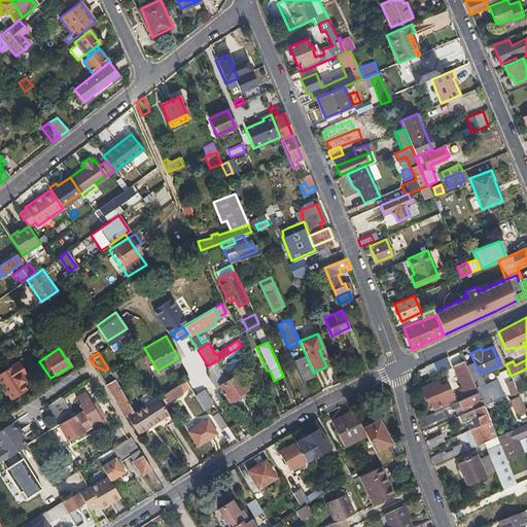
[(304,382),(315,377),(313,373),(306,355),(294,360),(304,382)]
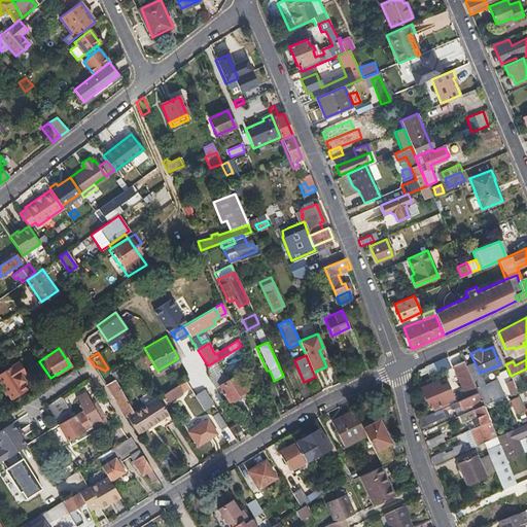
[(480,373),(473,360),(465,365),(477,391),(481,399),(483,398),(485,403),(503,395),(499,385),(495,377),(484,382),(480,373)]
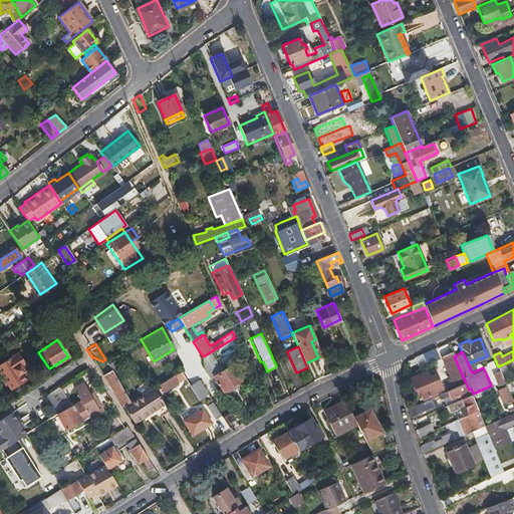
[(27,365),(19,354),(0,365),(0,372),(11,392),(28,381),(21,369),(27,365)]
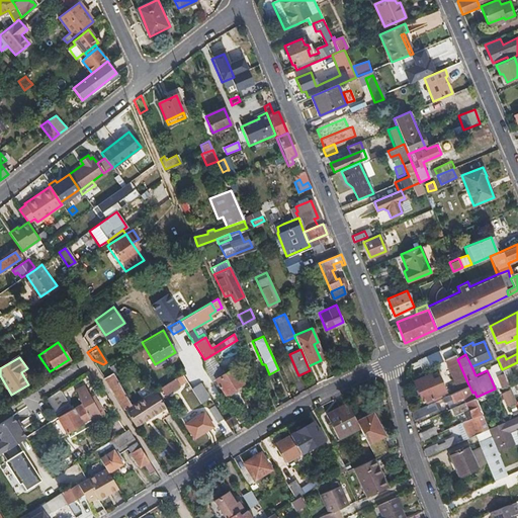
[(457,390),(468,384),(457,359),(446,364),(457,390)]
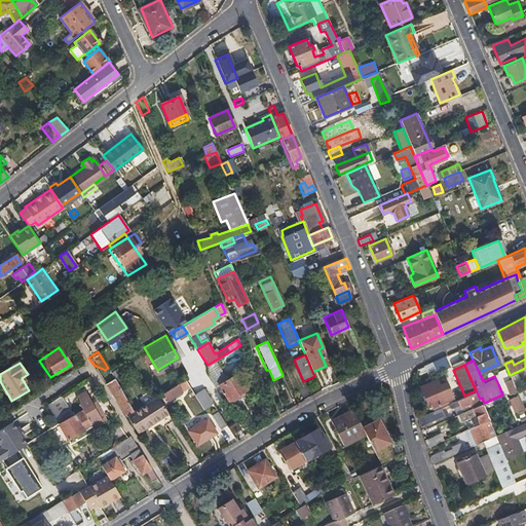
[(105,383),(125,414),(133,410),(113,378),(118,374),(114,369),(107,373),(111,379),(105,383)]
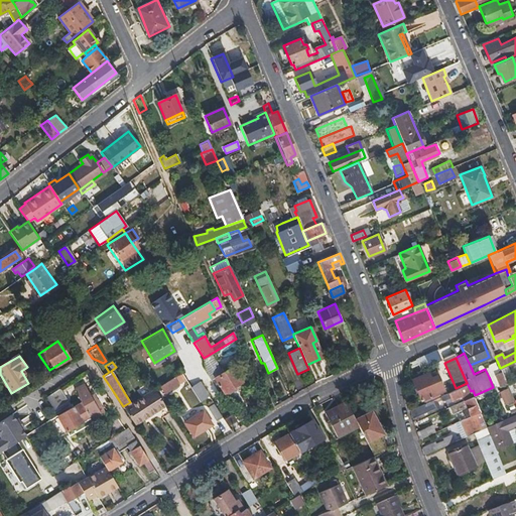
[(496,363),(489,365),(498,388),(504,385),(496,363)]
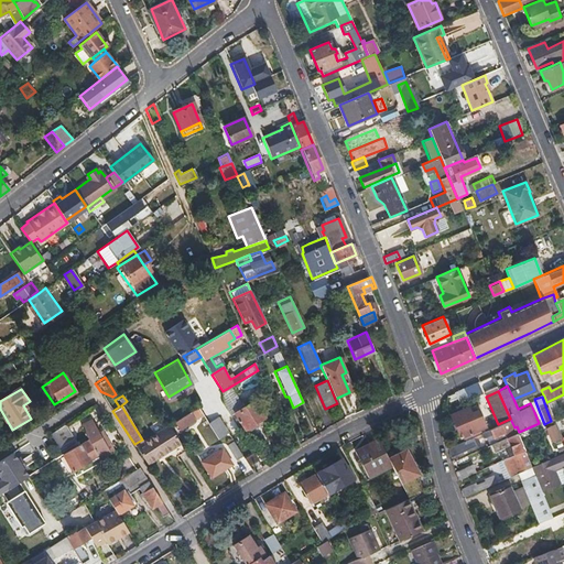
[(245,430),(264,416),(255,401),(235,413),(245,430)]
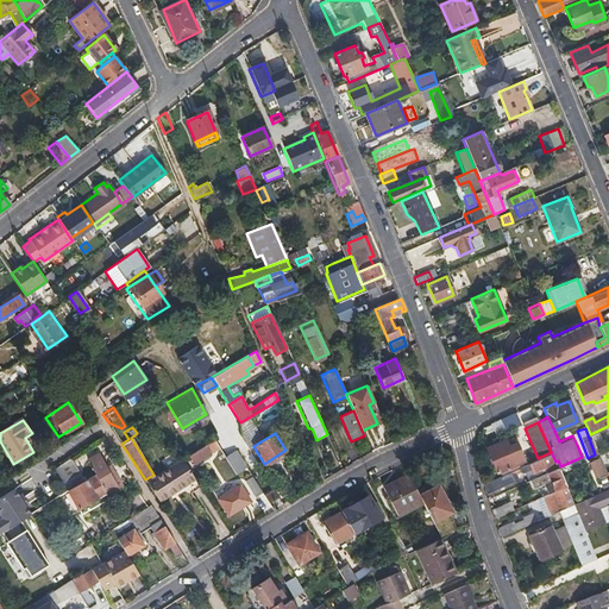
[(213,438),(187,454),(193,463),(219,447),(213,438)]
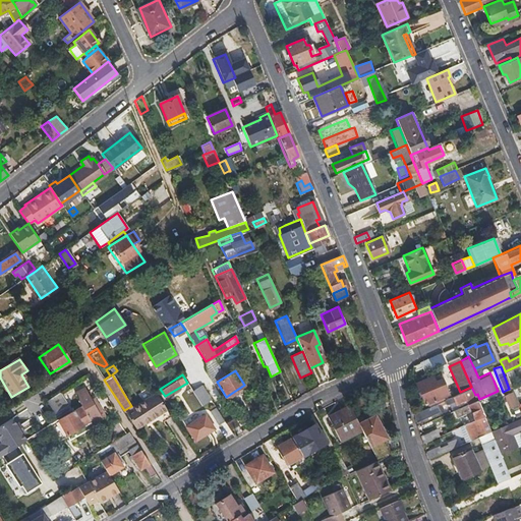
[(437,403),(445,399),(446,399),(450,397),(442,377),(435,381),(431,375),(426,378),(416,383),(425,403),(427,402),(429,405),(437,403)]
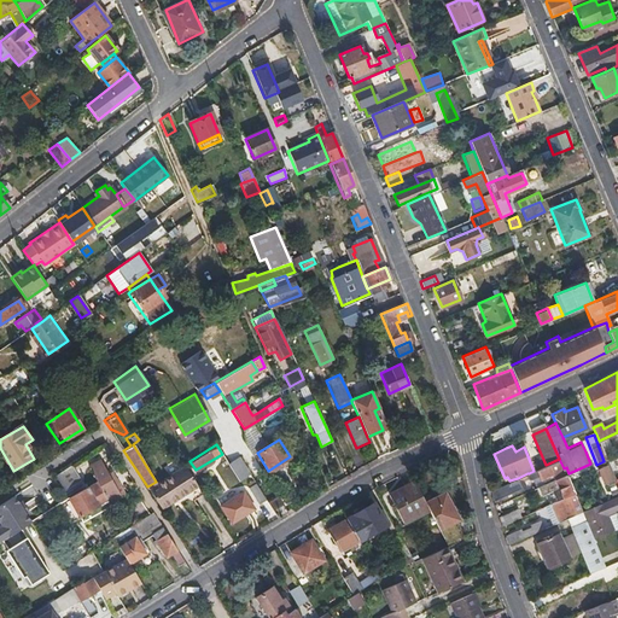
[(589,449),(586,452),(590,464),(595,462),(589,449)]
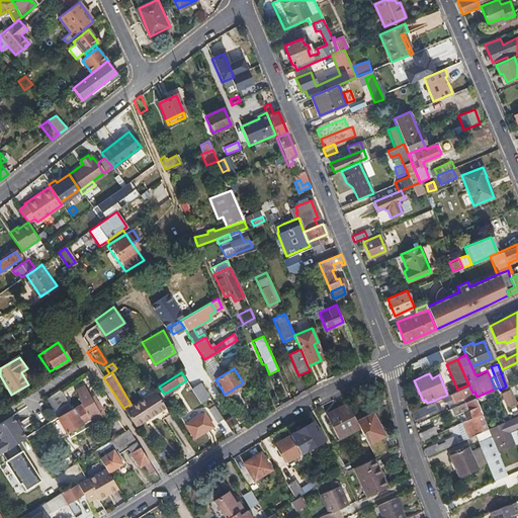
[(199,381),(190,386),(200,403),(209,397),(199,381)]
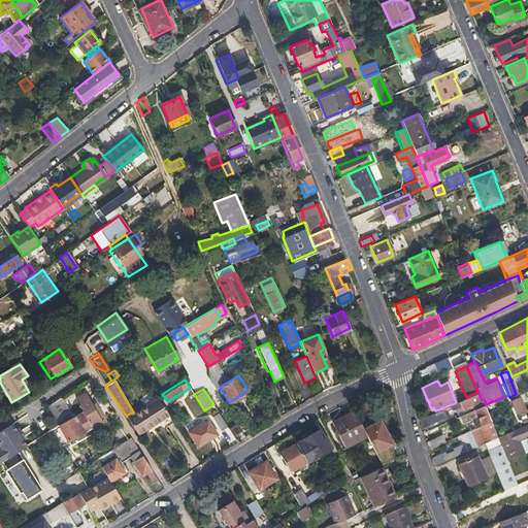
[(94,428),(102,424),(91,404),(95,402),(94,402),(88,390),(75,397),(84,410),(94,428)]
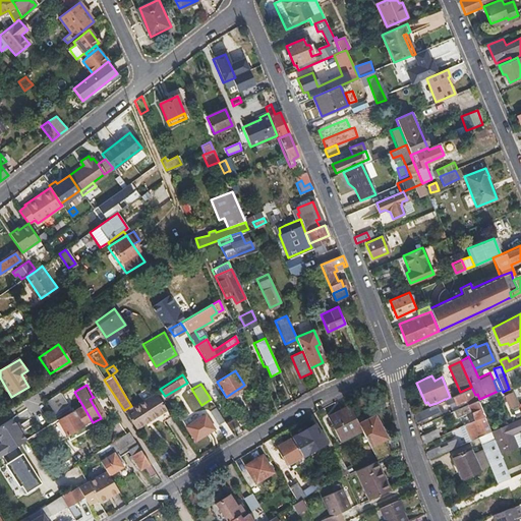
[(246,388),(244,385),(226,397),(228,400),(246,388)]
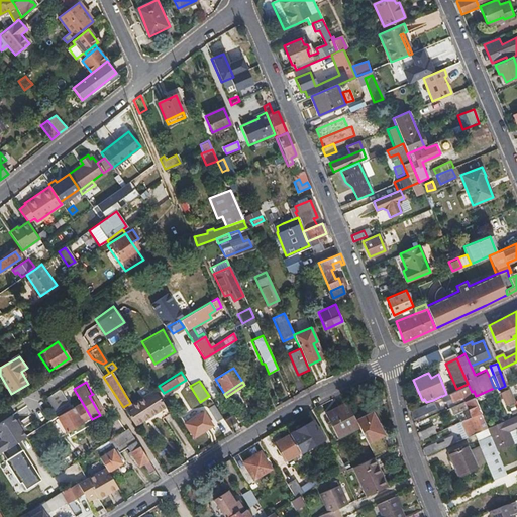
[(455,405),(474,397),(472,392),(468,384),(456,389),(446,394),(442,396),(443,400),(452,396),(455,405)]
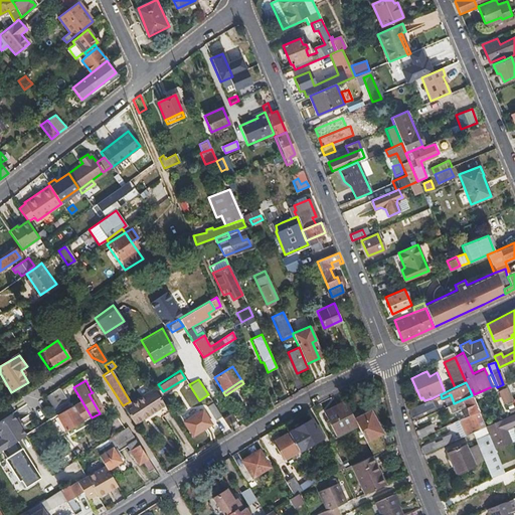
[(46,397),(59,389),(57,384),(44,391),(46,397)]
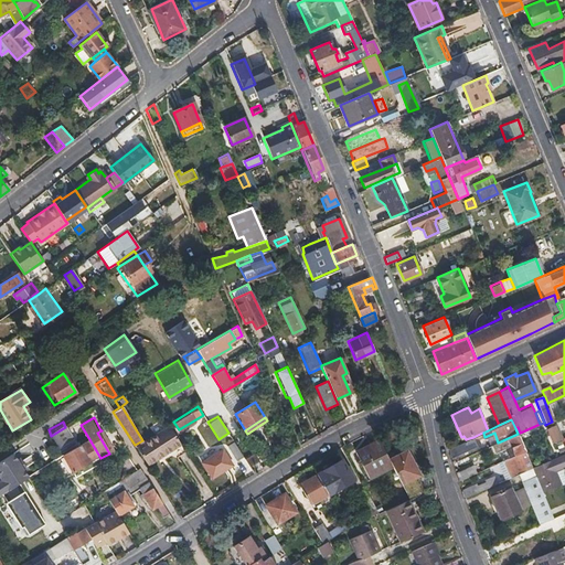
[(178,457),(187,451),(169,425),(162,428),(142,440),(135,445),(147,465),(172,448),(178,457)]
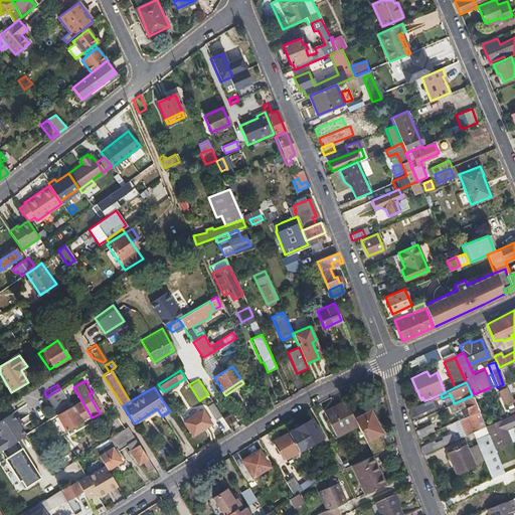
[(59,389),(46,397),(48,400),(57,415),(70,407),(59,389)]
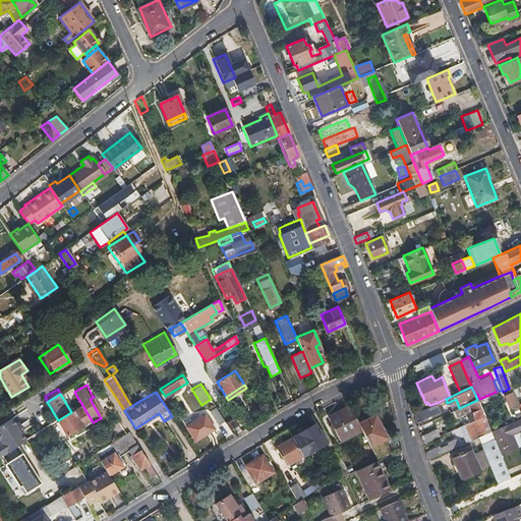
[(94,397),(90,399),(101,418),(108,413),(97,394),(93,397),(94,397)]
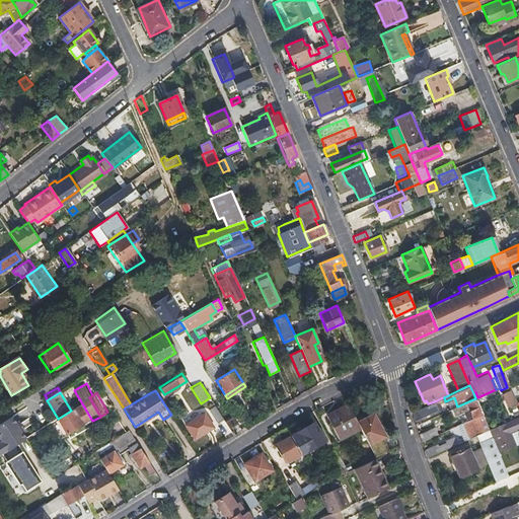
[(451,409),(457,406),(454,397),(445,401),(449,410),(451,409)]
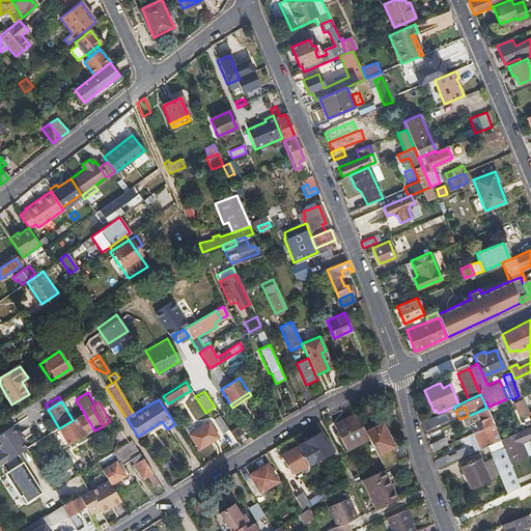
[(483,427),(493,423),(486,408),(468,416),(462,418),(465,425),(475,421),(475,420),(479,418),(483,427)]
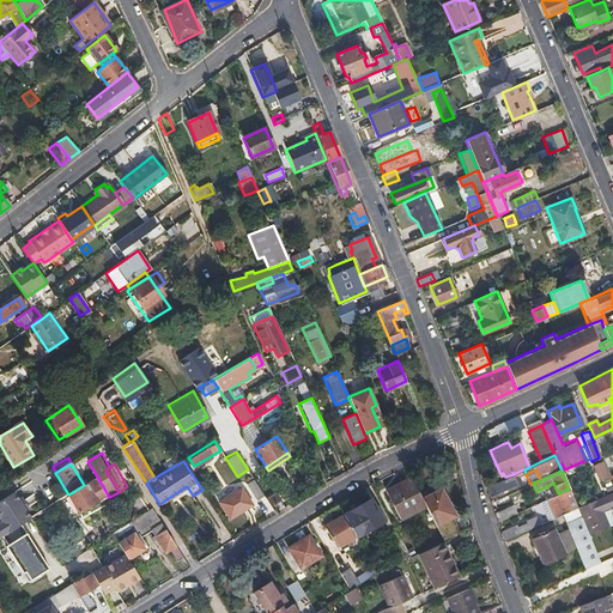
[(505,477),(486,486),(489,496),(517,483),(514,474),(505,477)]
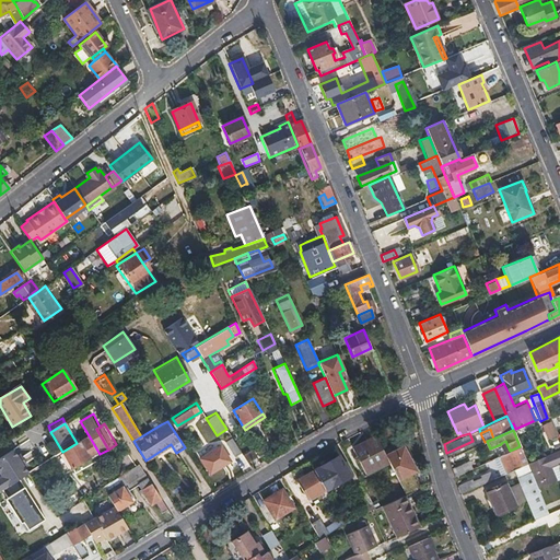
[(100,456),(100,454),(89,435),(77,443),(62,452),(74,471),(100,456)]
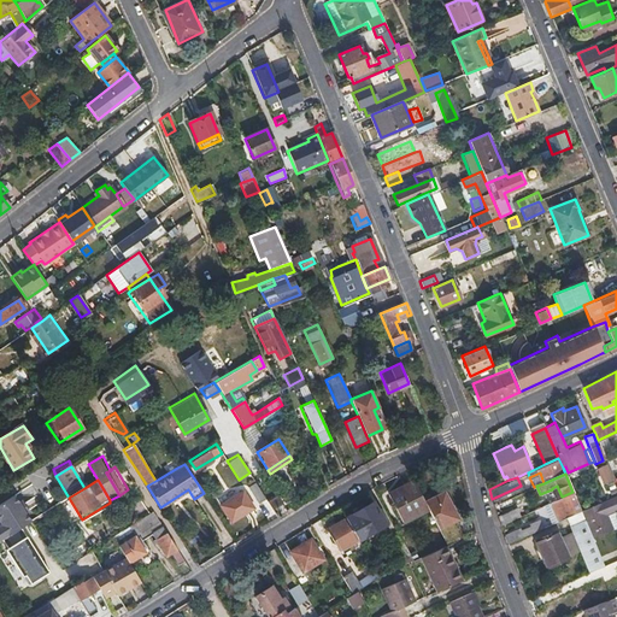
[(424,501),(415,481),(389,494),(404,521),(429,510),(424,501)]
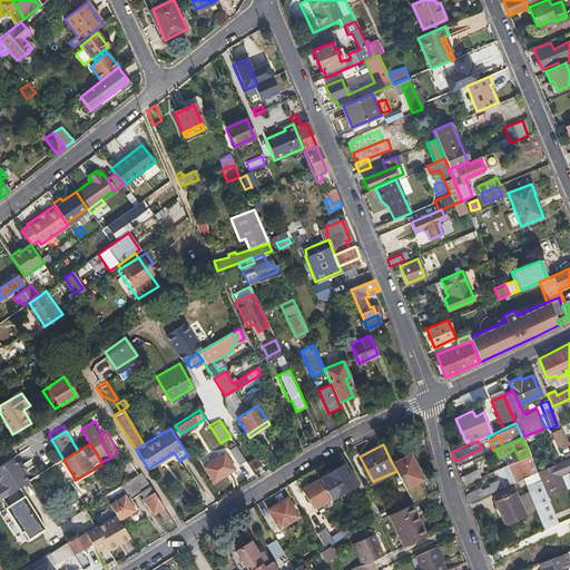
[(245,460),(237,448),(232,451),(238,464),(245,460)]
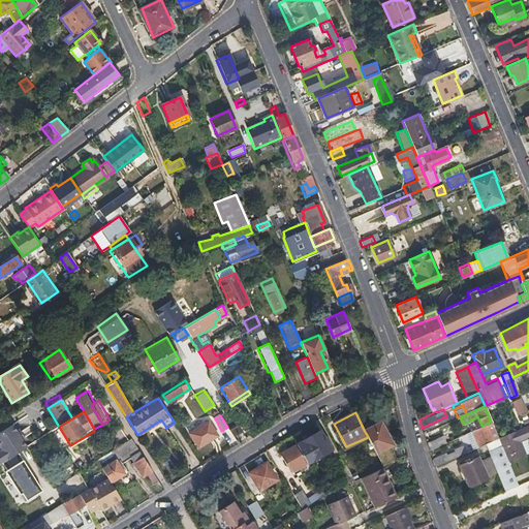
[(476,428),(481,426),(477,416),(473,418),(473,419),(476,428)]
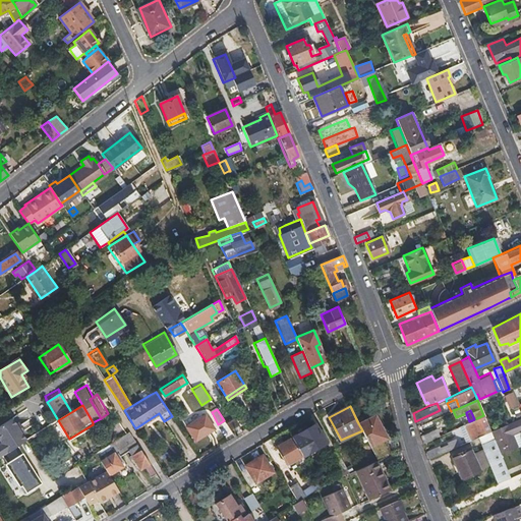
[(195,441),(215,428),(205,413),(185,425),(195,441)]
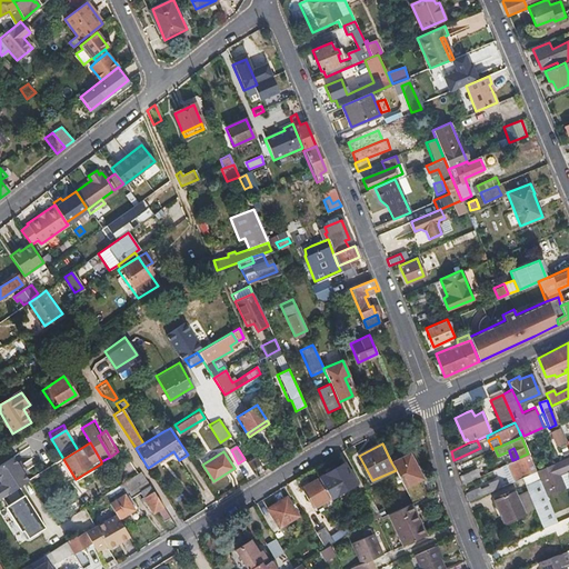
[(391,462),(396,470),(412,502),(428,496),(419,479),(421,478),(409,453),(391,462)]
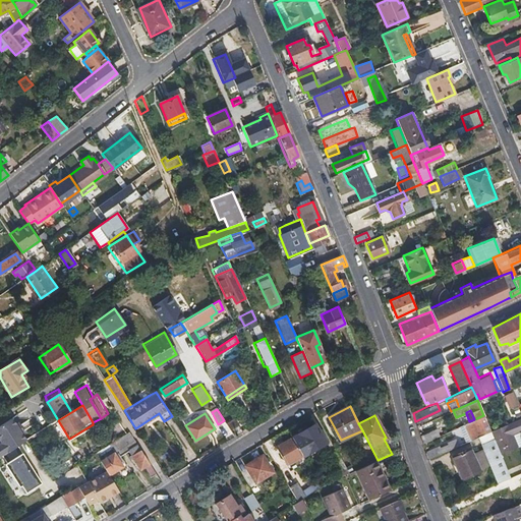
[(477,438),(490,431),(489,427),(484,429),(482,427),(488,424),(483,415),(474,419),(469,421),(462,424),(469,441),(477,438)]
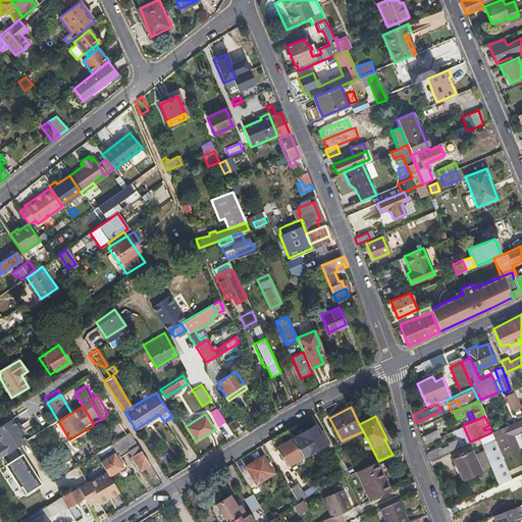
[(0,423),(0,454),(6,451),(16,445),(24,439),(11,417),(0,423)]
